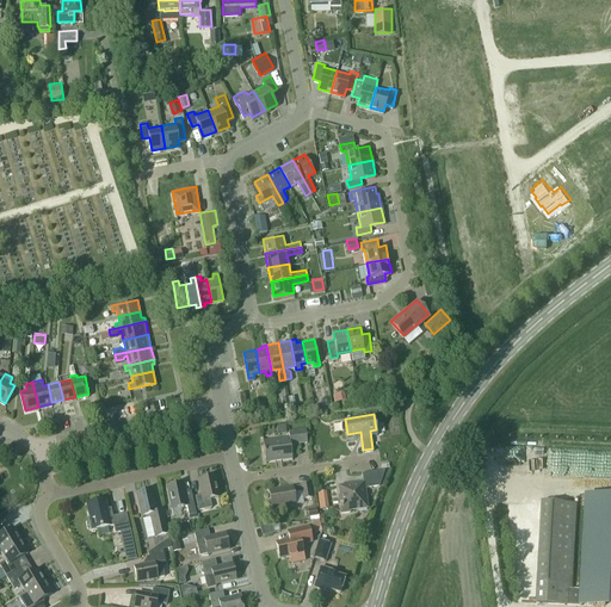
[(307,441),(306,427),(289,428),(289,435),(263,439),(265,460),(292,457),(290,443),(307,441)]
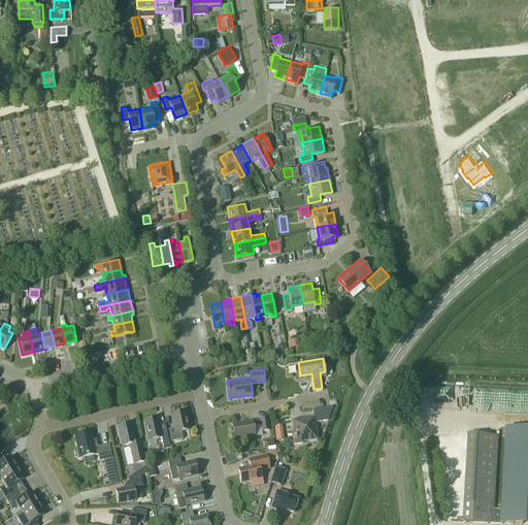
[(503,390),(503,411),(520,411),(520,398),(527,398),(527,390),(503,390)]
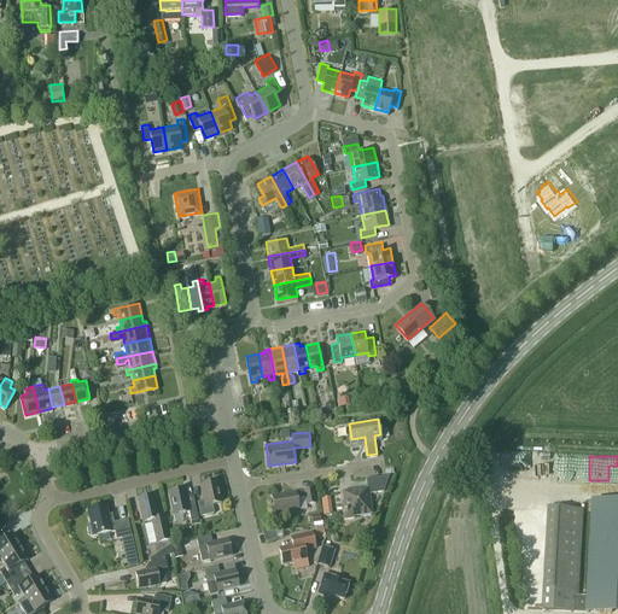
[(345,508),(343,508),(344,516),(354,515),(354,513),(372,512),(368,491),(384,489),(389,473),(366,477),(367,486),(343,489),(345,508)]
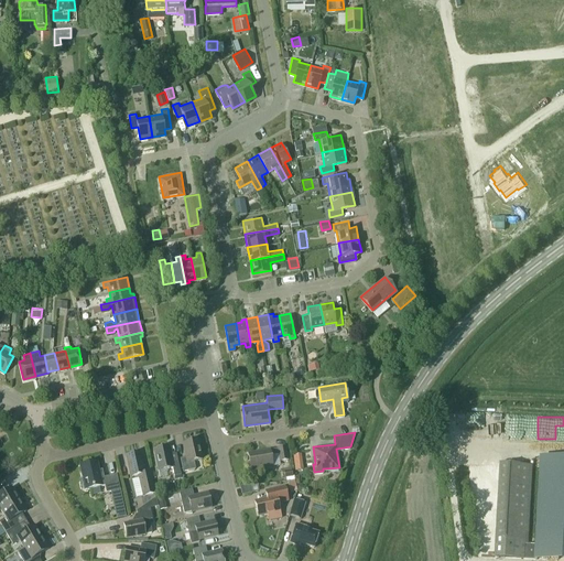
[(194,459),(202,457),(197,438),(184,441),(186,455),(180,456),(183,470),(195,466),(194,459)]
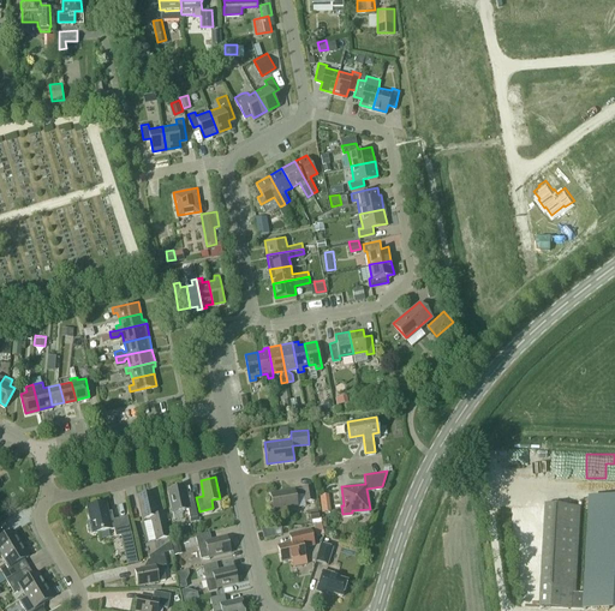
[(190,516),(197,515),(193,498),(187,499),(184,484),(168,487),(173,510),(187,507),(190,516)]
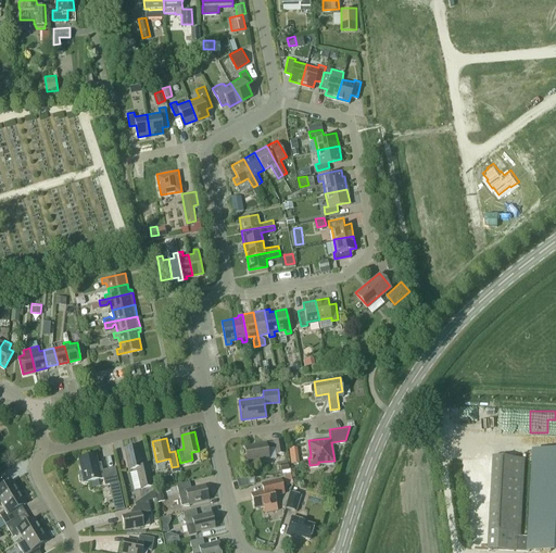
[(244,444),(248,462),(268,457),(267,448),(275,445),(276,452),(285,451),(282,438),(244,444)]
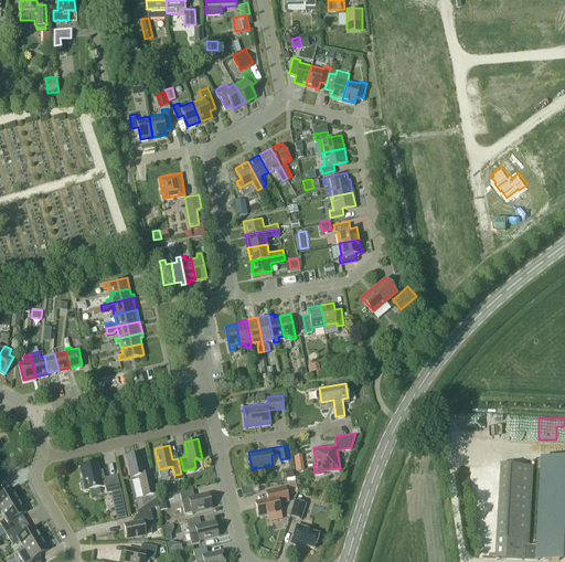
[(151,470),(145,472),(140,451),(126,454),(130,475),(138,474),(142,495),(156,491),(151,470)]
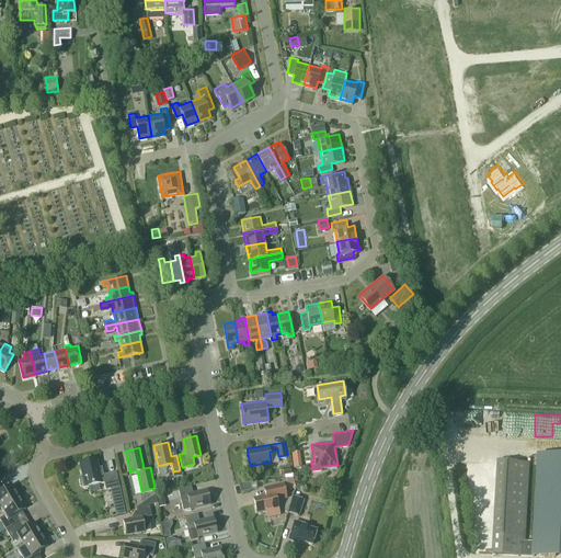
[(304,447),(294,448),(296,464),(306,463),(304,447)]
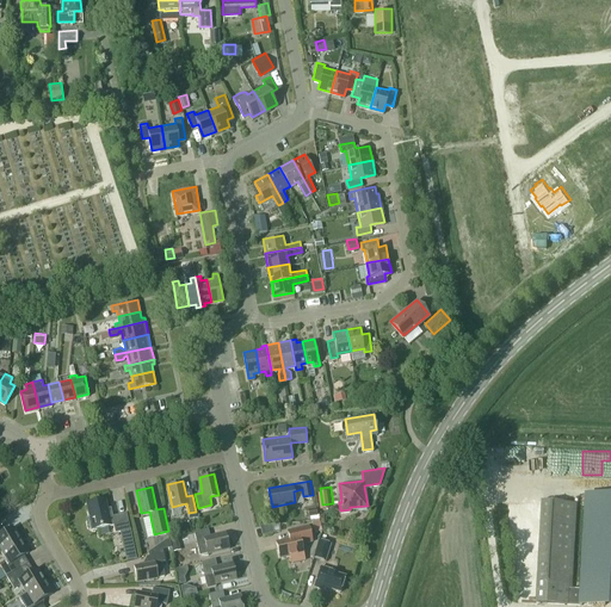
[(586,604),(610,604),(610,491),(586,490),(580,586),(572,586),(576,500),(542,497),(536,600),(586,602),(586,604)]
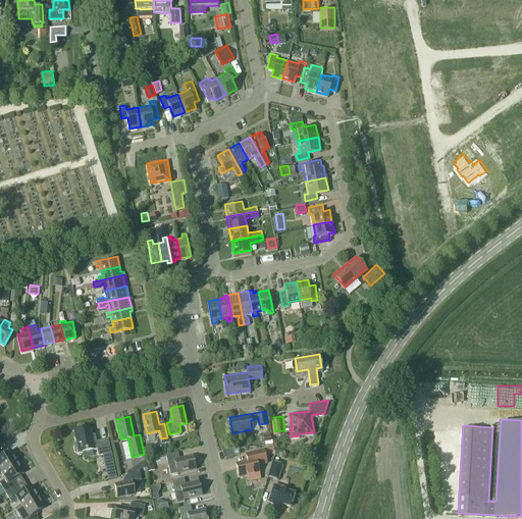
[(76,450),(79,449),(79,451),(97,447),(98,454),(100,454),(101,459),(111,457),(110,451),(111,451),(108,436),(96,439),(95,437),(93,438),(90,425),(73,428),(76,442),(75,443),(74,444),(75,449),(76,450)]
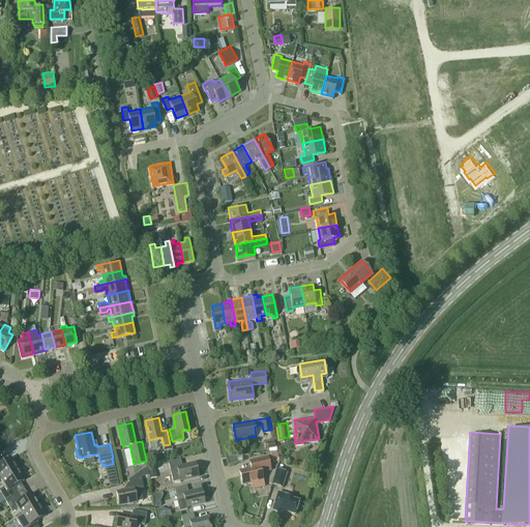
[(278,459),(277,449),(270,450),(272,461),(278,459)]
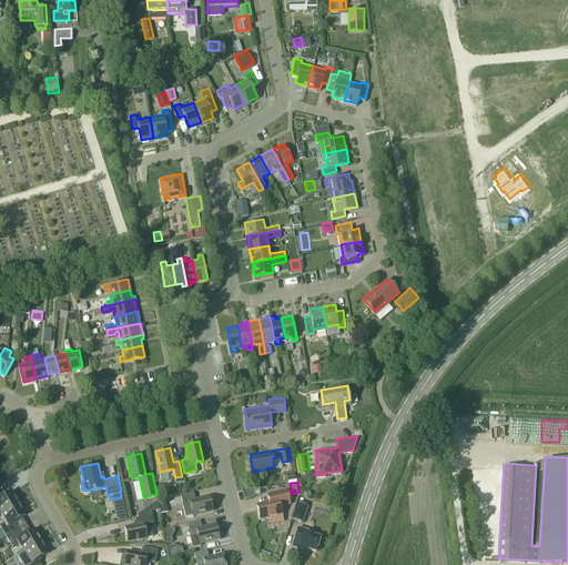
[(283,520),(282,513),(280,504),(290,502),(286,487),(267,492),(269,500),(256,503),(260,517),(269,515),(271,522),(283,520)]
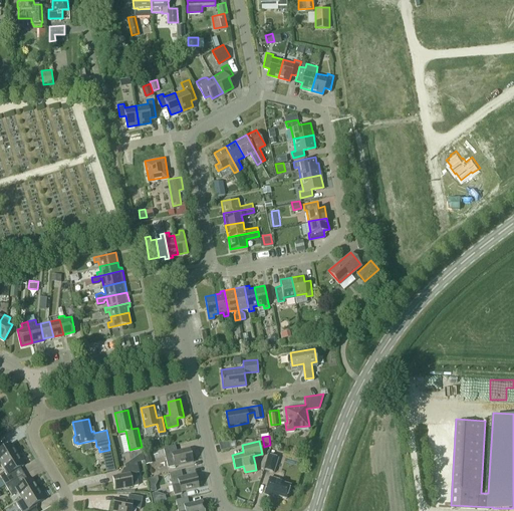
[(1,462),(17,453),(11,442),(1,448),(0,447),(0,463),(1,463),(1,462)]
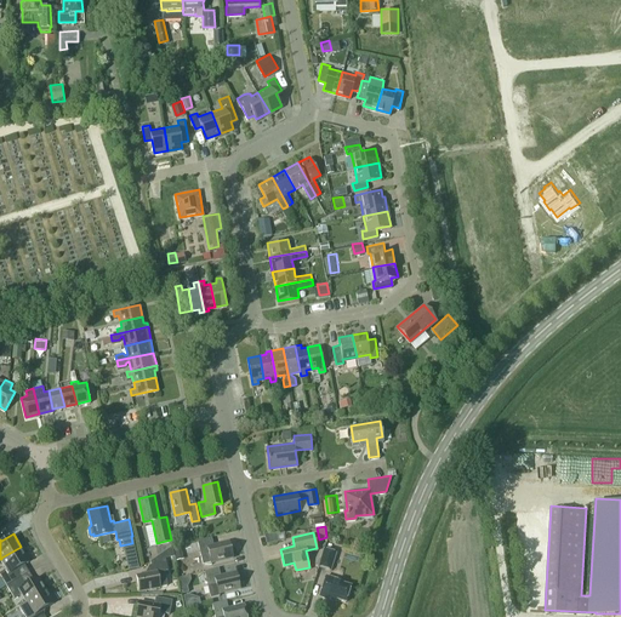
[(211,535),(198,538),(203,563),(232,555),(228,540),(214,543),(211,535)]
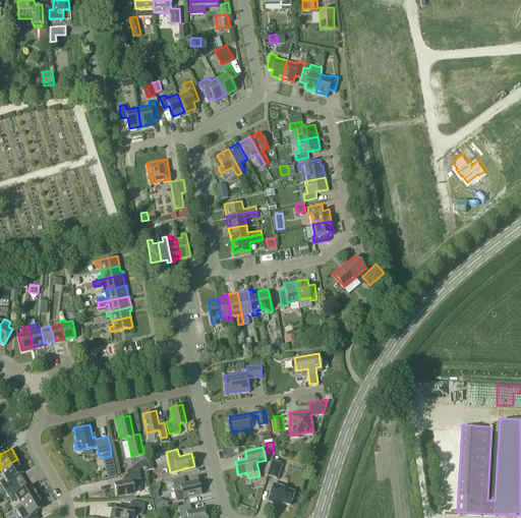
[(166,452),(146,457),(148,468),(154,467),(153,462),(167,459),(166,452)]
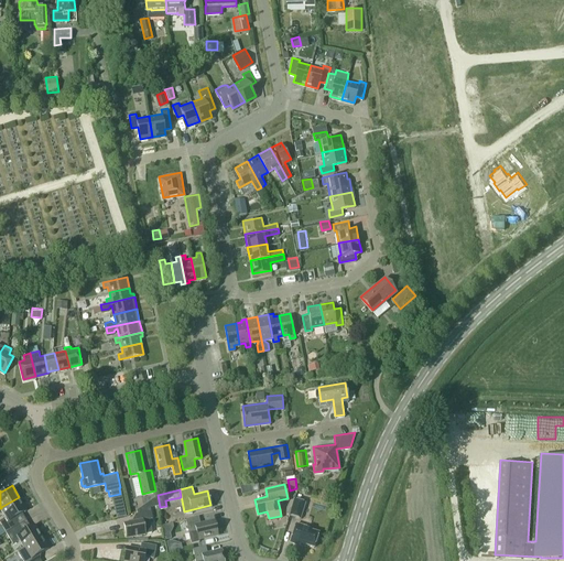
[(137,508),(138,511),(136,511),(137,519),(123,521),(127,536),(145,532),(145,531),(152,530),(150,517),(152,516),(151,509),(150,505),(158,504),(156,495),(137,508)]
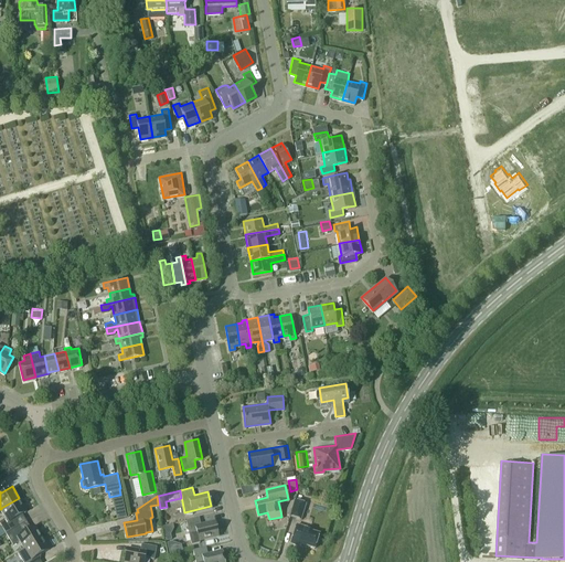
[(1,508),(1,509),(6,517),(0,519),(0,521),(4,528),(0,530),(0,531),(1,534),(7,532),(6,531),(19,523),(14,516),(25,509),(19,498),(1,508)]
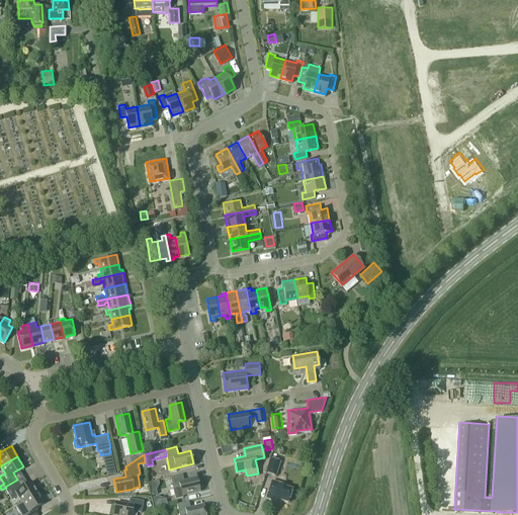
[(276,475),(280,459),(269,456),(265,470),(276,475)]
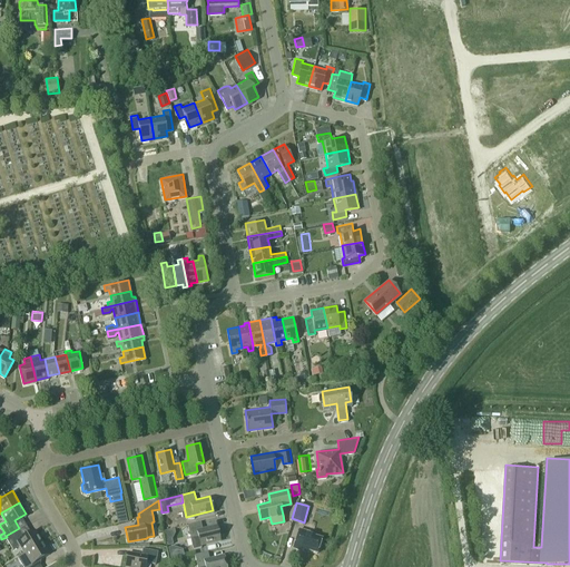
[(202,543),(219,538),(216,525),(203,527),(200,520),(188,522),(194,547),(202,545),(202,543)]
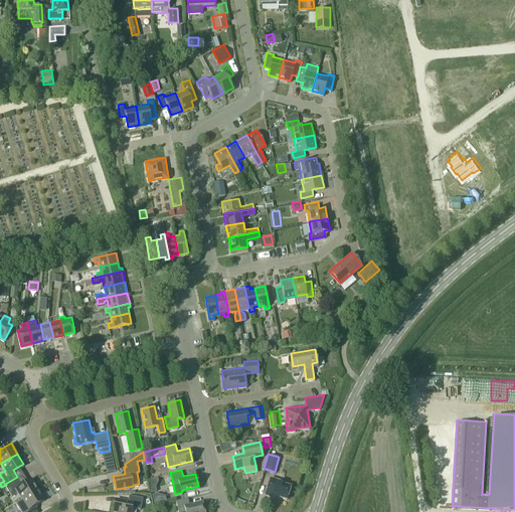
[(284,480),(271,476),(265,493),(273,496),(273,494),(287,498),(291,485),(283,482),(284,480)]
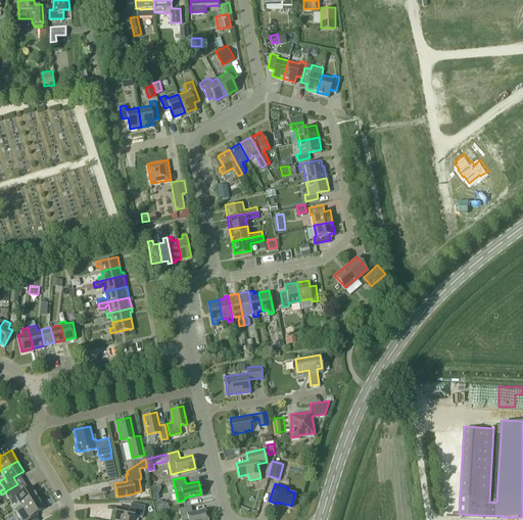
[(17,499),(22,506),(39,495),(32,484),(21,491),(17,484),(5,491),(6,492),(11,502),(17,499)]
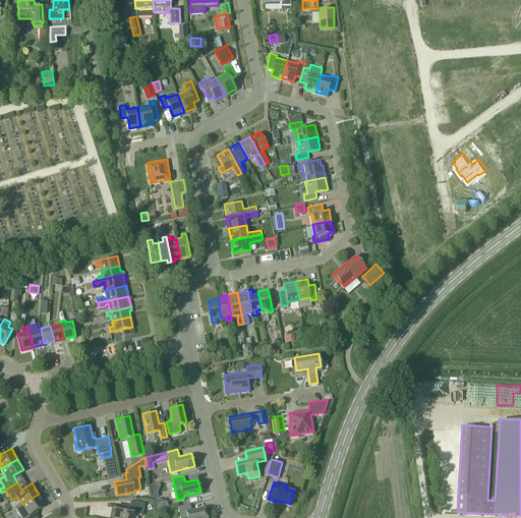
[(153,484),(156,496),(162,494),(160,482),(153,484)]
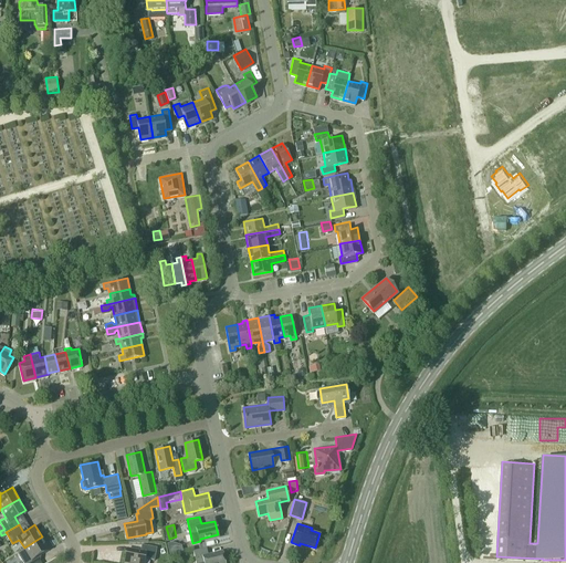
[(42,537),(24,548),(29,555),(22,559),(23,562),(40,562),(42,562),(38,555),(49,548),(42,537)]
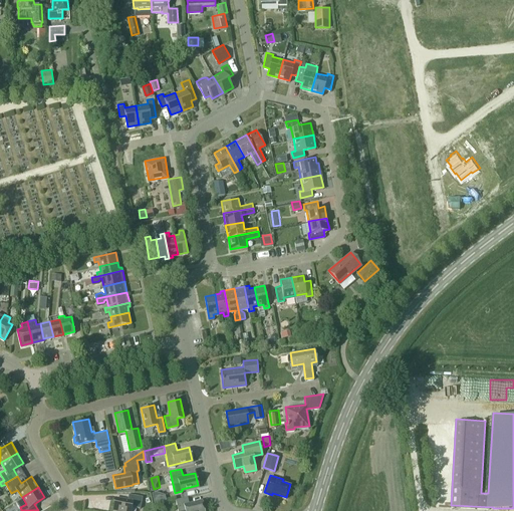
[(123,510),(130,510),(132,504),(141,506),(143,495),(129,492),(127,498),(115,496),(112,509),(123,510)]
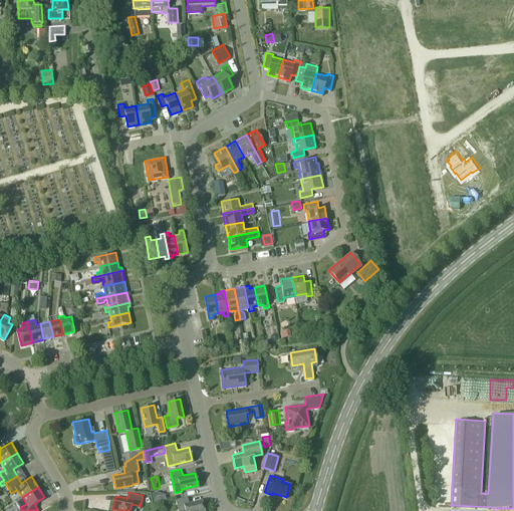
[(176,498),(179,510),(178,510),(204,510),(202,499),(189,502),(187,495),(176,498)]
